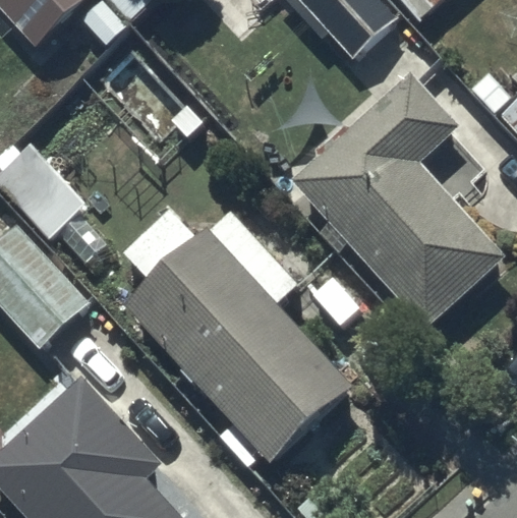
[(79,0),(0,0),(0,4),(36,42),(79,0)]
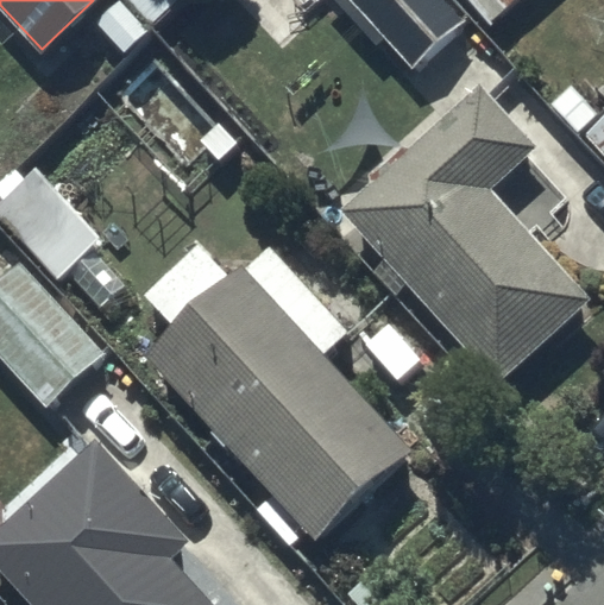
[(445,0),(346,0),(411,73),(466,24),(445,0)]
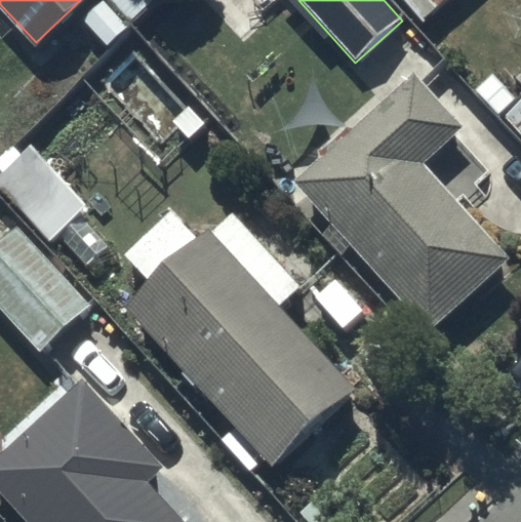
[(445,0),(398,0),(421,24),(445,0)]
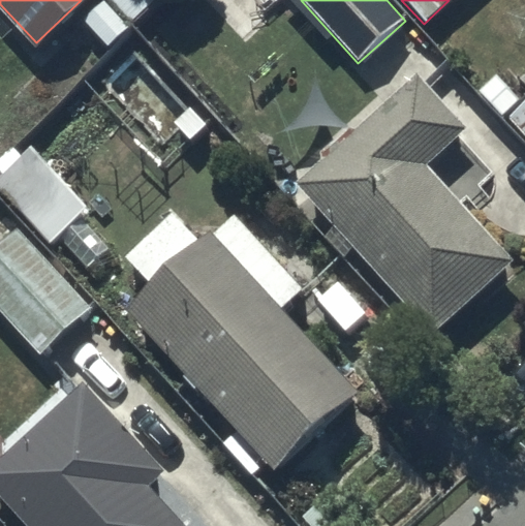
[(466,125),(418,72),(298,184),(436,332),(516,256),(427,162),(466,125)]
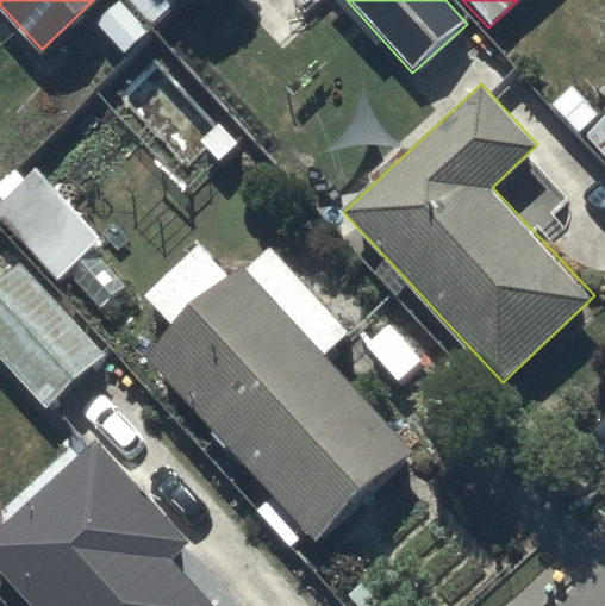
[(604,118),(586,136),(604,155),(604,118)]
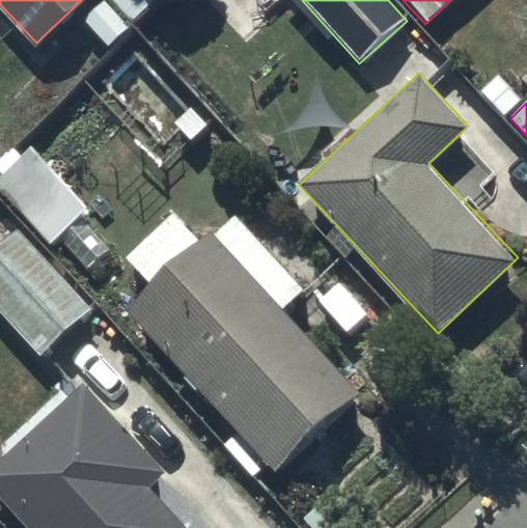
[(86,207),(43,157),(5,189),(50,240),(86,207)]
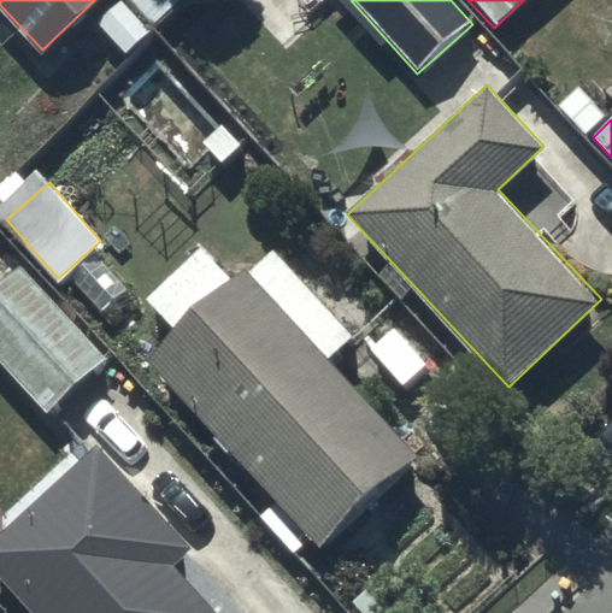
[(200,247),(147,298),(175,328),(147,354),(323,543),(416,457),(325,359),(352,335),(271,248),(234,283),(200,247)]
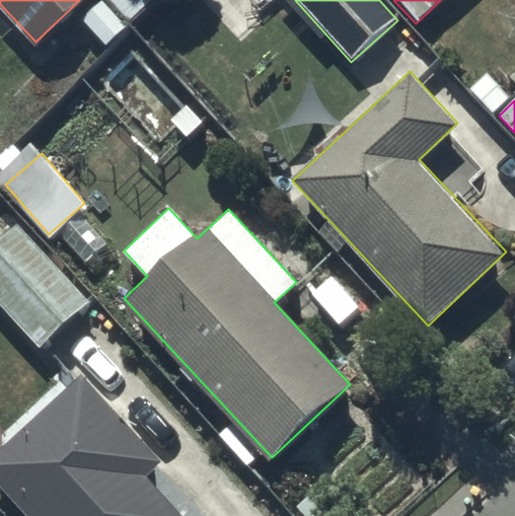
[(89,299),(17,223),(0,238),(0,307),(38,348),(89,299)]
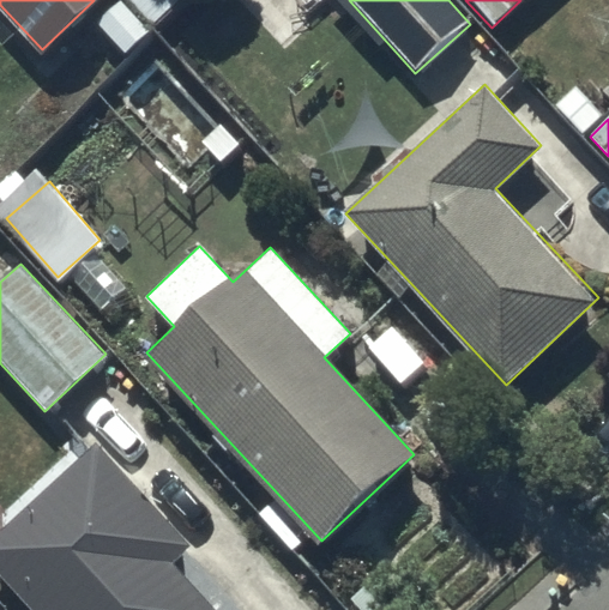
[(190,548),(97,444),(0,527),(0,574),(30,609),(216,609),(174,561),(190,548)]
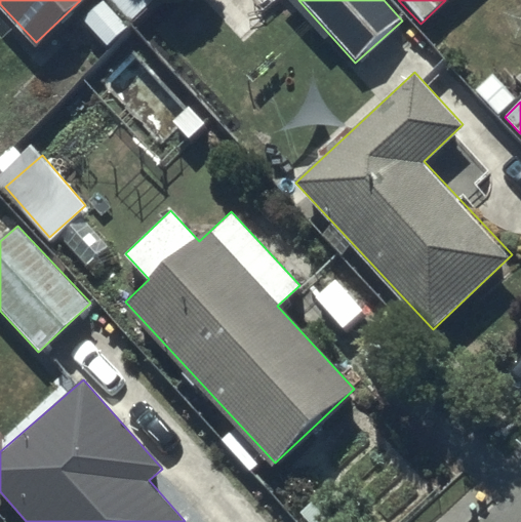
All buildings are outlined.
